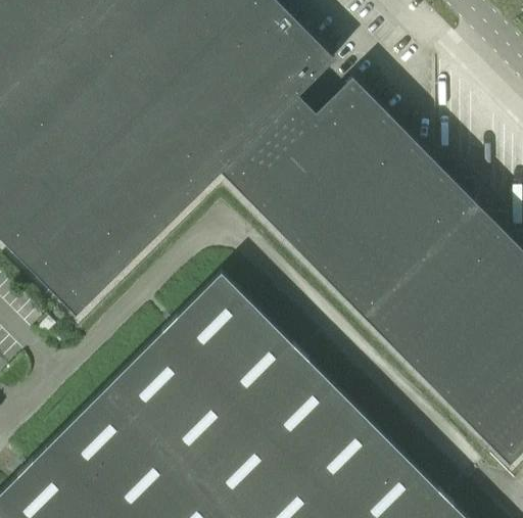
[(0,0),(0,238),(76,315),(220,172),(297,95),(334,59),(288,13),(288,0),(0,0)]
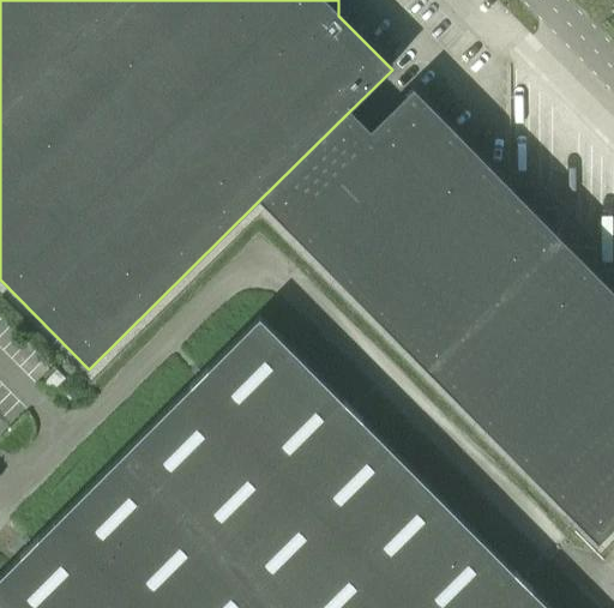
[(349,112),(258,202),(597,545),(613,527),(613,274),(595,275),(595,251),(571,251),(557,236),(557,212),(534,212),(534,188),(510,188),(413,90),(369,132),(349,112)]
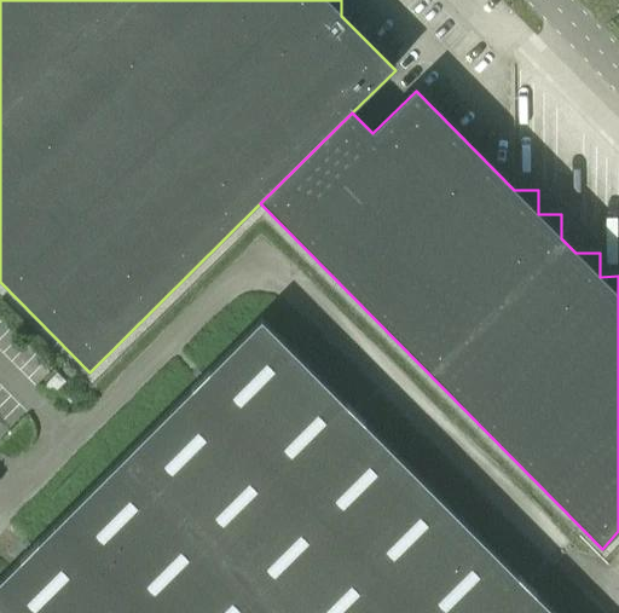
[(551,612),(261,323),(0,583),(0,612),(551,612)]
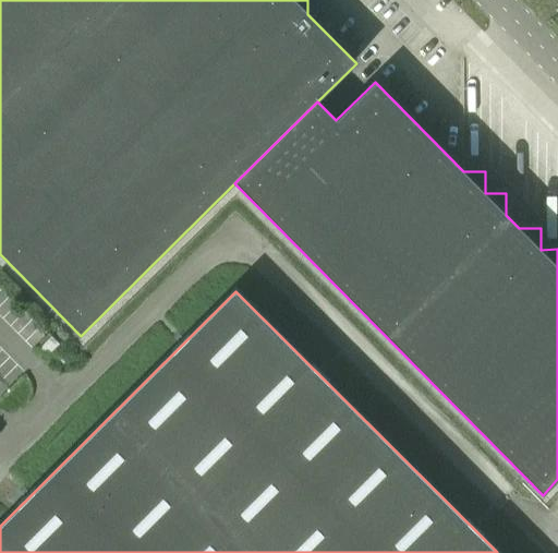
[(45,347),(52,355),(59,348),(51,340),(45,347)]
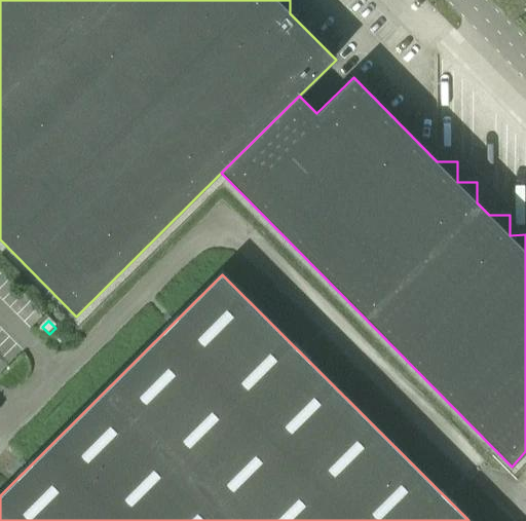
[(42,327),(36,333),(43,340),(49,334),(42,327)]
